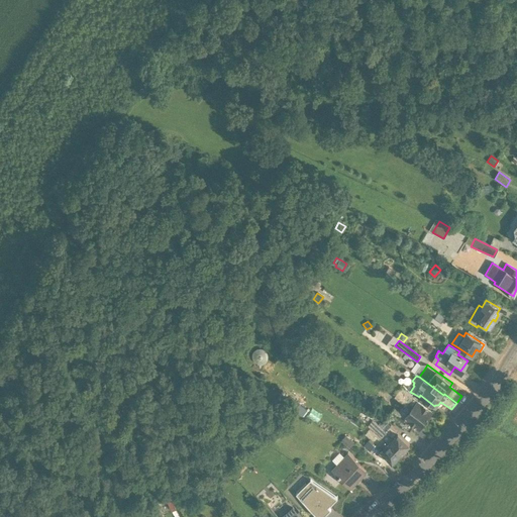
[(386,382),(392,386),(395,381),(390,377),(386,382)]
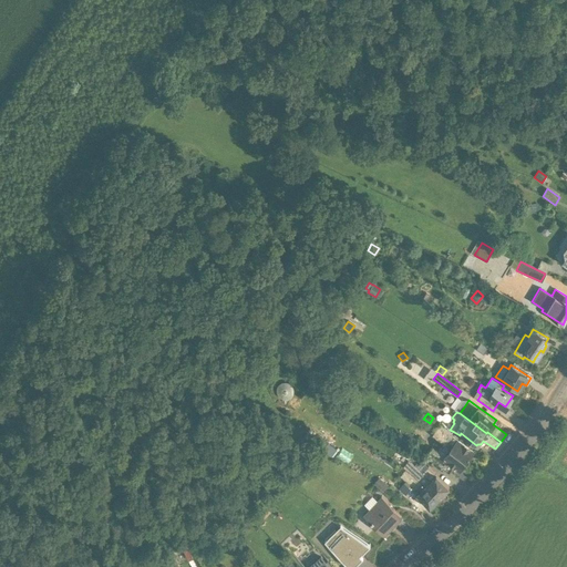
[(349,425),(352,419),(346,414),(342,421),(349,425)]
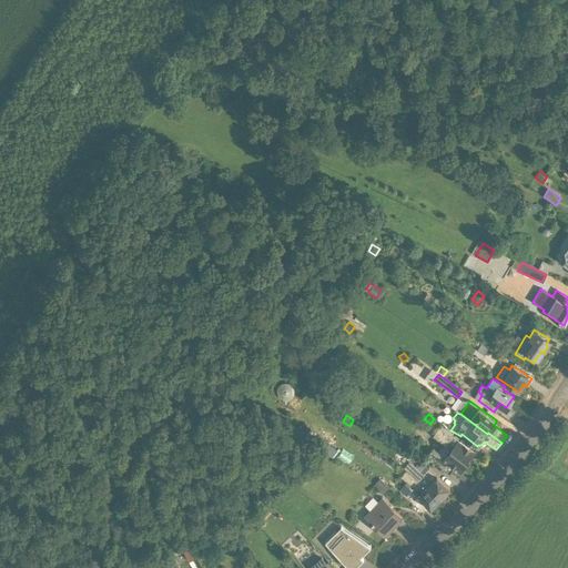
[(455,433),(450,430),(442,424),(433,436),(444,444),(437,453),(432,449),(426,455),(449,473),(449,472),(470,487),(475,482),(460,470),(460,469),(463,469),(466,466),(465,464),(474,450),(453,436),(455,433)]
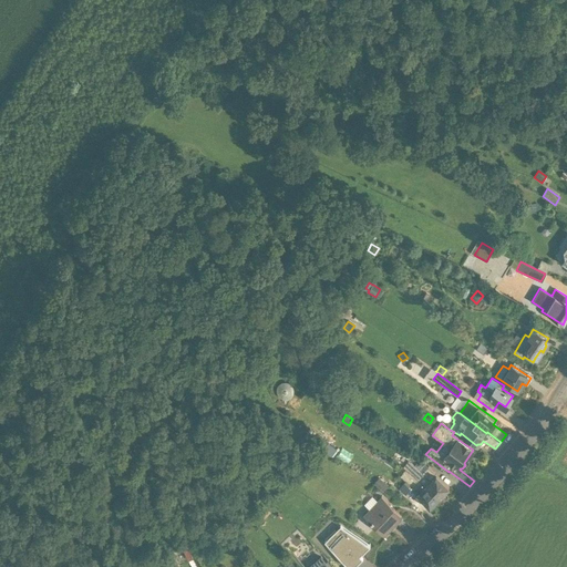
[(325,452),(330,445),(323,440),(318,446),(325,452)]
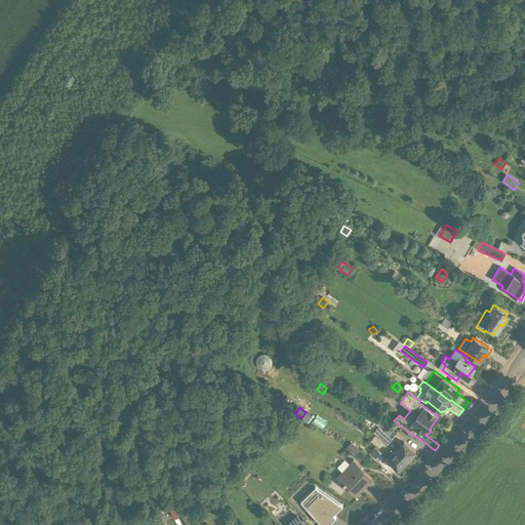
[(378,427),(372,434),(375,436),(393,449),(397,451),(407,460),(416,450),(403,439),(396,433),(391,439),(384,433),(378,427)]
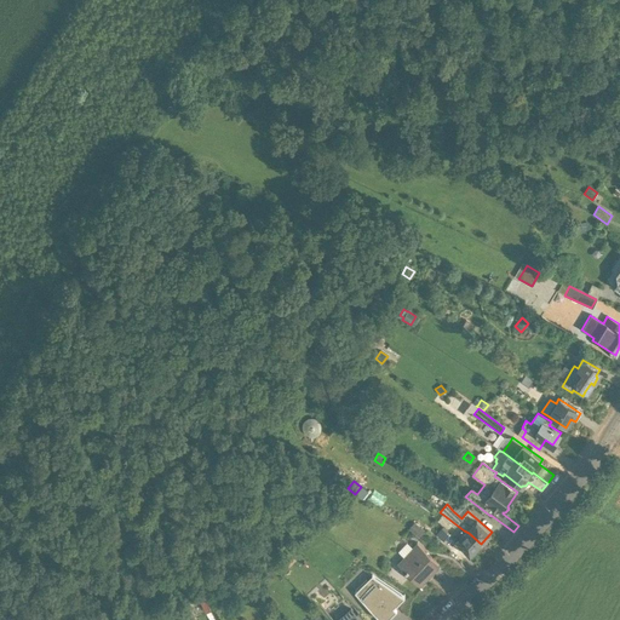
[(342,514),(336,506),(329,511),(337,518),(342,514)]
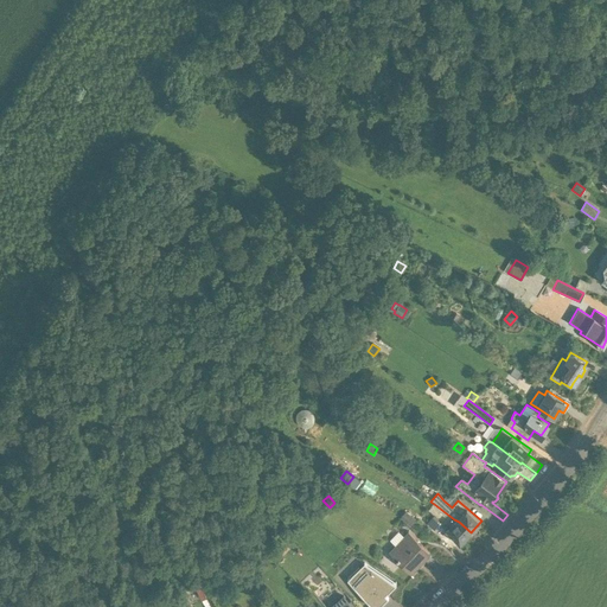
[(433,505),(427,511),(433,516),(440,523),(446,529),(460,543),(471,532),(459,522),(454,519),(434,504),(433,505)]
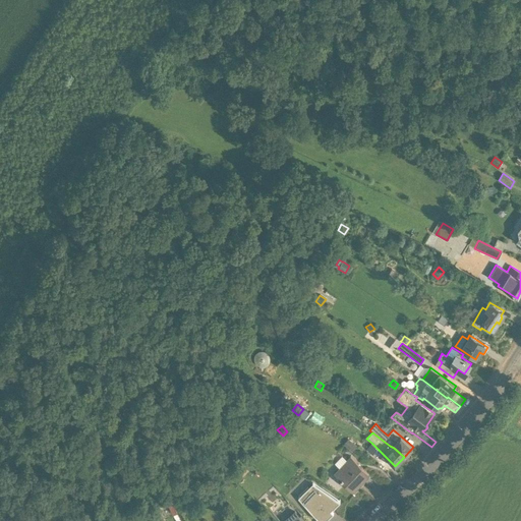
[(344,445),(352,450),(356,445),(348,439),(344,445)]
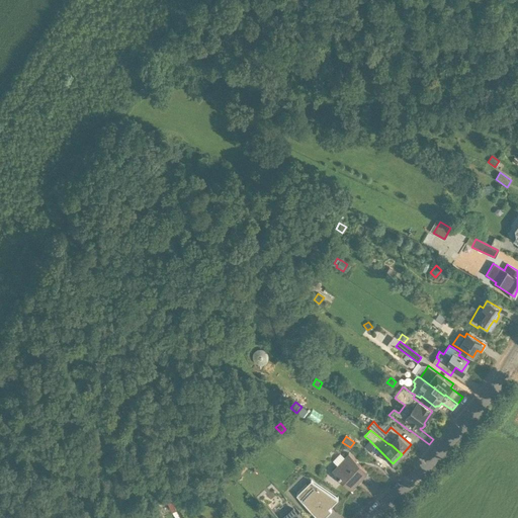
[(348,454),(344,458),(337,466),(331,471),(350,491),(367,472),(348,454)]
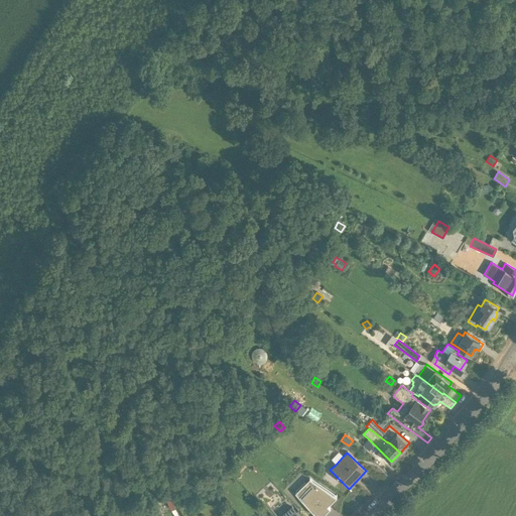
[(382,469),(387,465),(378,456),(373,460),(382,469)]
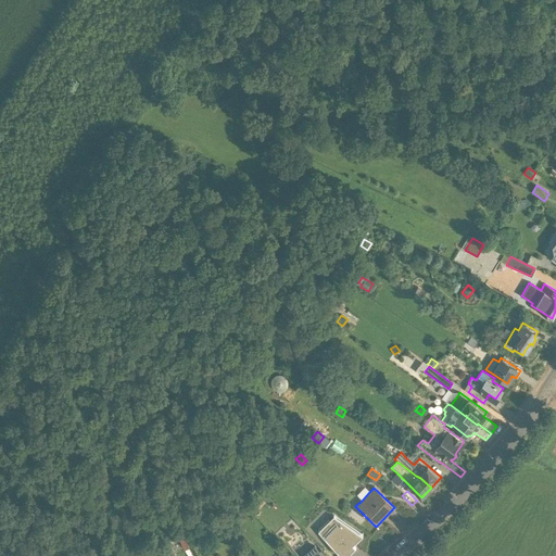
[(254,505),(250,509),(254,515),(258,510),(254,505)]
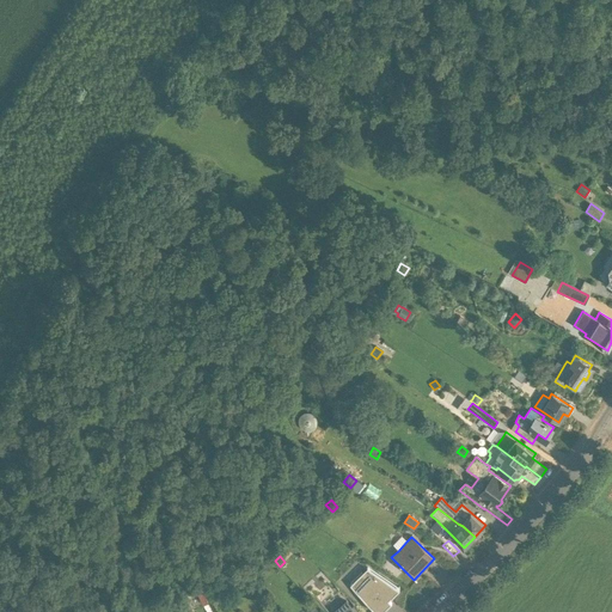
[(271,565),(273,563),(268,558),(261,565),(265,570),(267,569),(268,570),(271,567),(271,565)]
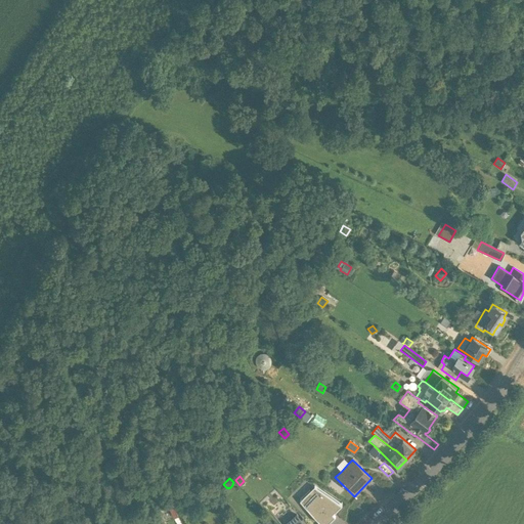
[(274,488),(266,496),(275,506),(284,497),(274,488)]
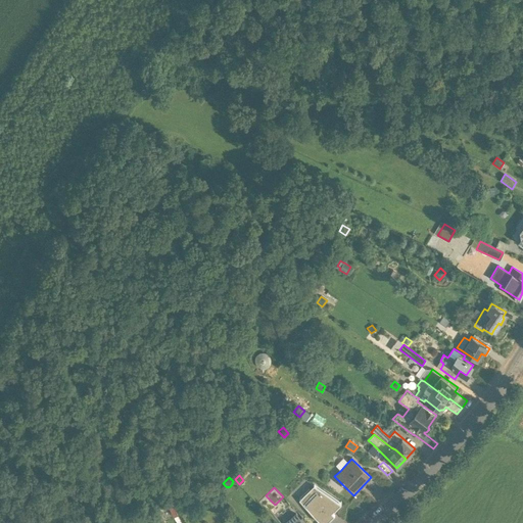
[(300,502),(321,522),(327,522),(335,516),(333,513),(342,505),(315,487),(300,502)]
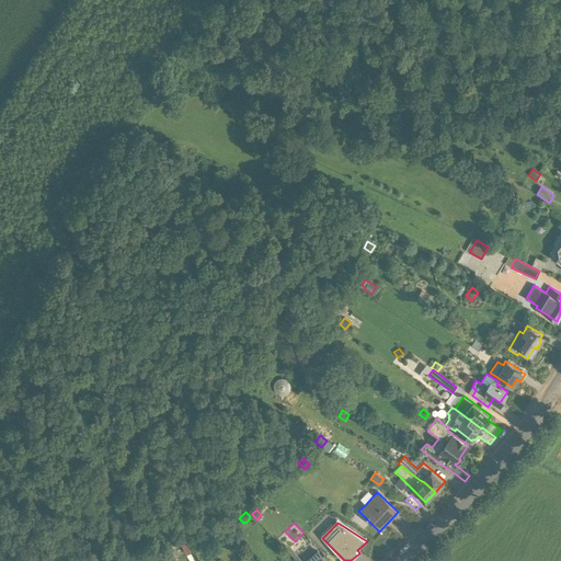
[(181,531),(169,535),(170,540),(174,538),(176,546),(186,544),(184,538),(184,536),(182,536),(181,531)]
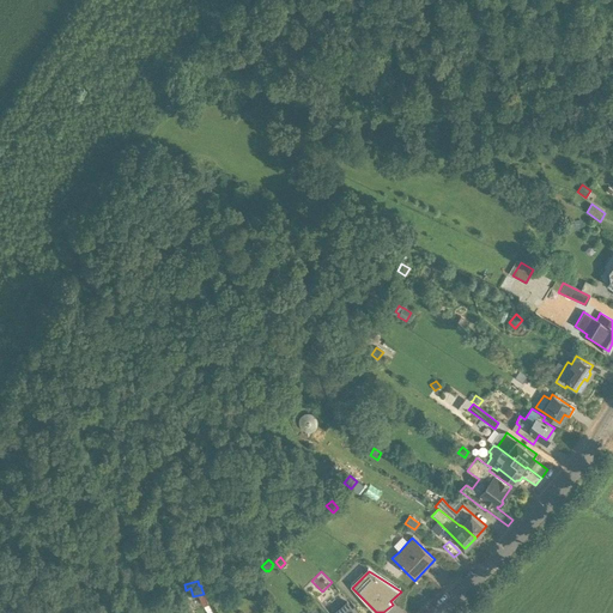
[(212,584),(202,589),(207,598),(217,593),(212,584)]
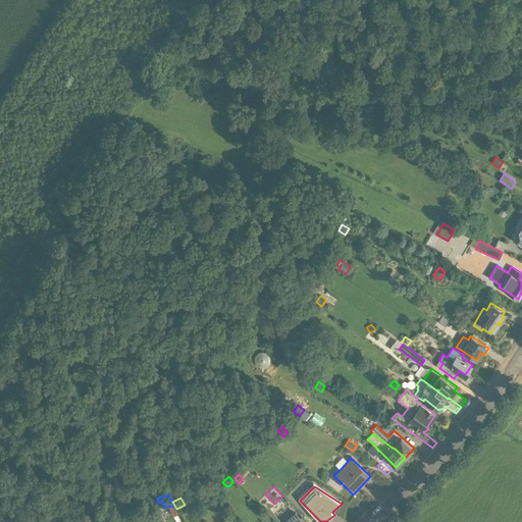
[(296,512),(282,521),(303,521),(299,516),(296,512)]
